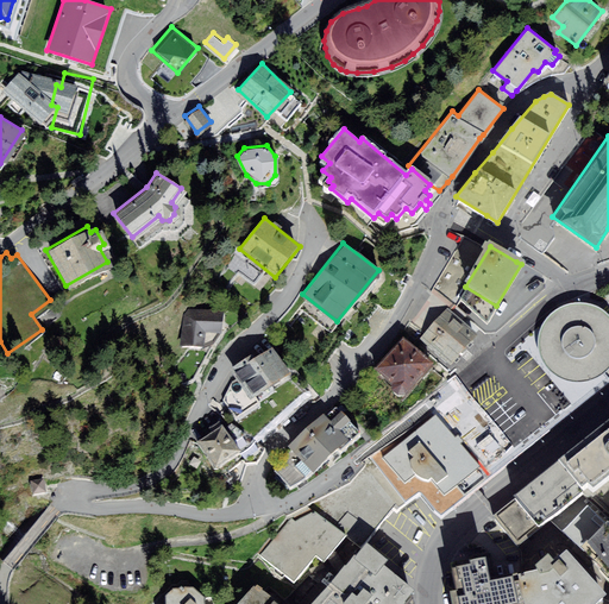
[(544,281),(521,264),(496,306),(465,287),(456,302),(485,329),(496,329),(533,296),(544,287),(544,281)]
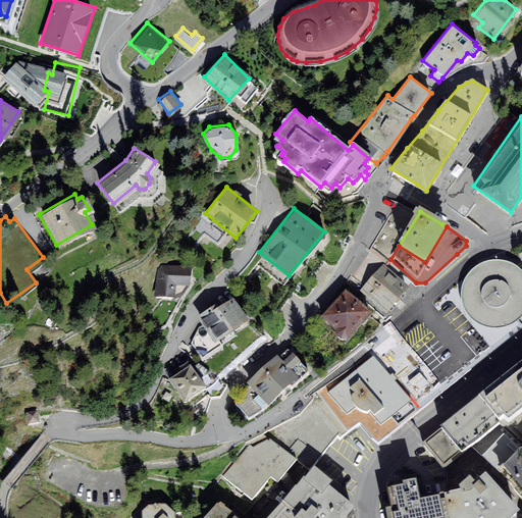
[(359,423),(378,444),(400,427),(518,329),(513,323),(521,317),(521,315),(521,270),(517,265),(510,261),(501,259),(491,259),(481,262),(473,267),(467,275),(463,272),(375,347),(310,393),(312,396),(338,430),(343,434),(359,423)]
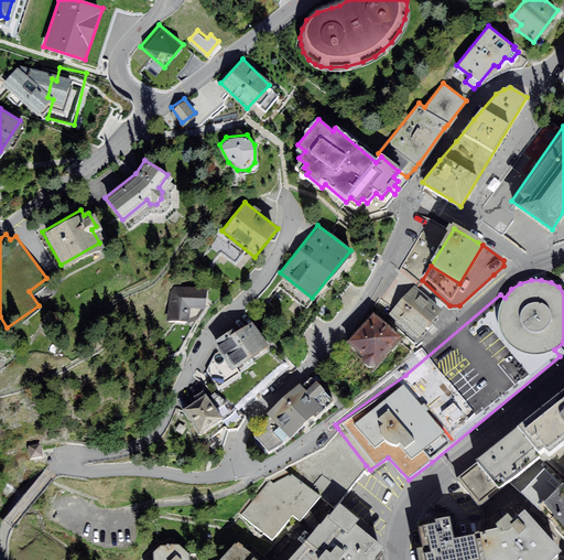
[(170,288),(165,319),(187,322),(190,307),(203,309),(206,287),(180,283),(170,288)]
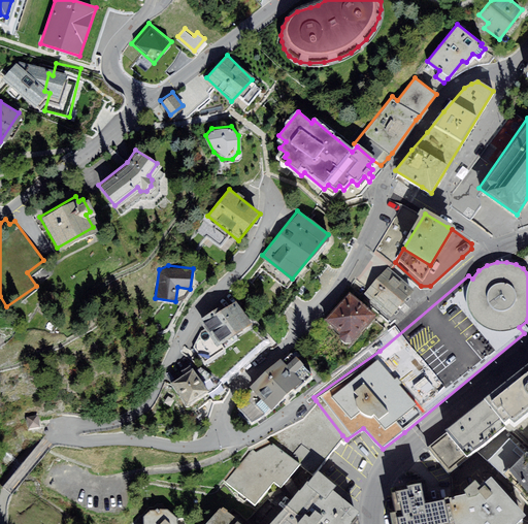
[(389,267),(366,289),(390,313),(413,291),(389,267)]
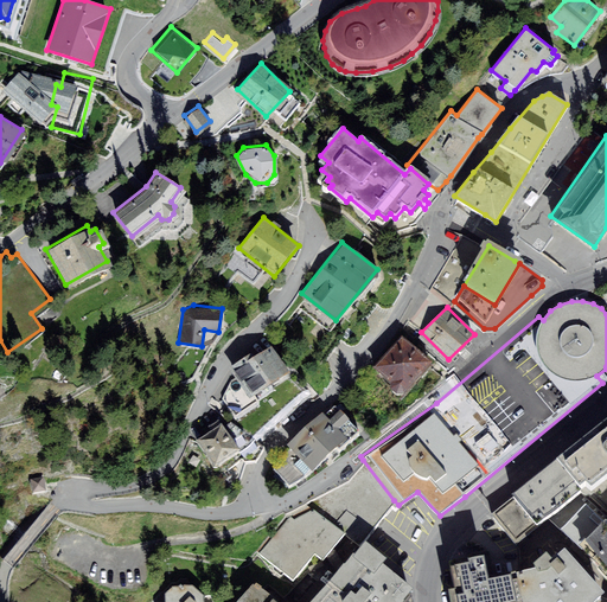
[(400,335),(374,366),(403,391),(429,362),(400,335)]
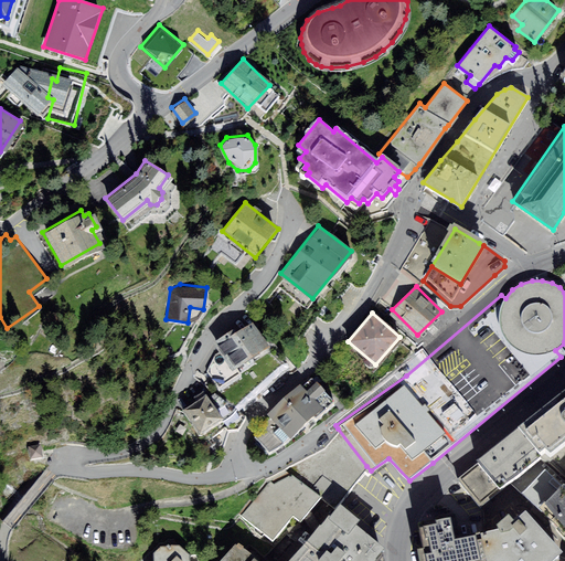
[(215,341),(234,372),(270,349),(254,323),(235,334),(233,330),(215,341)]
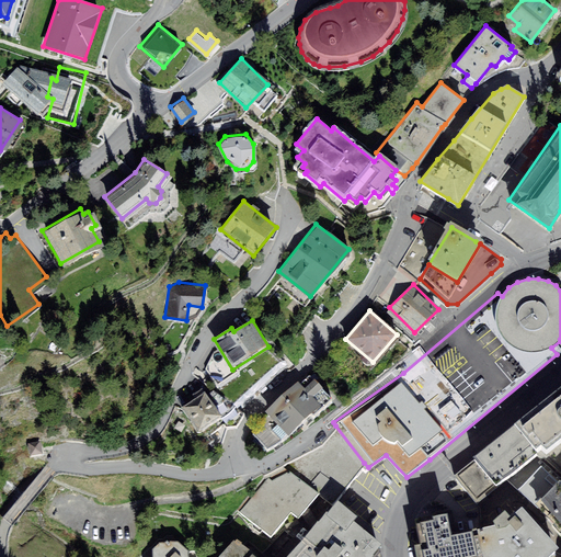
[(284,395),(273,412),(288,429),(307,419),(338,389),(317,368),(284,395)]
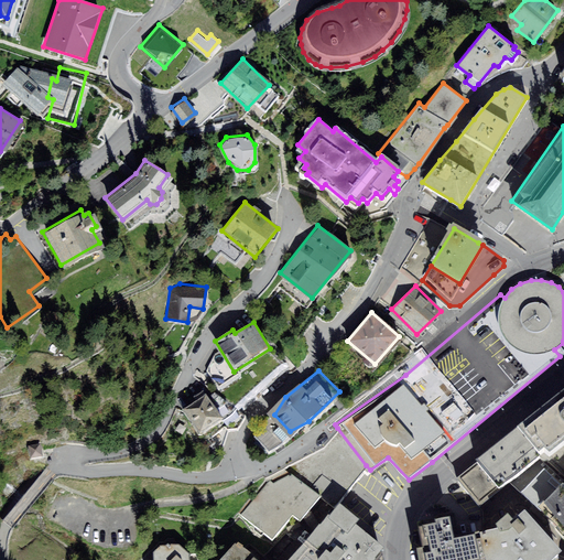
[(207,392),(183,407),(199,433),(224,419),(207,392)]
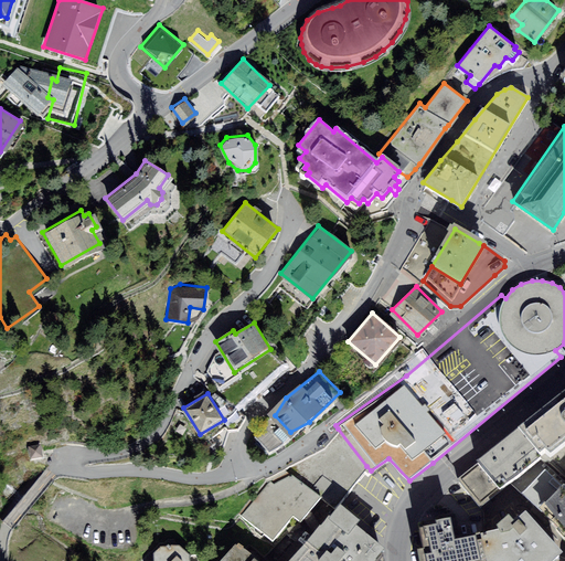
[(530,445),(541,458),(546,455),(551,458),(564,446),(564,393),(519,432),(530,445)]
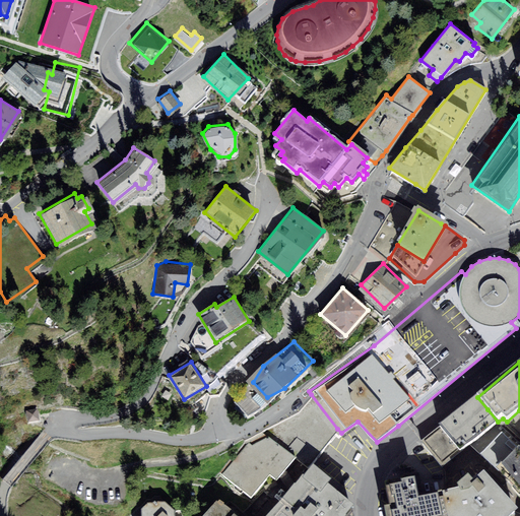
[(264,427),(268,434),(296,456),(308,466),(337,429),(311,394),(300,408),(264,427)]
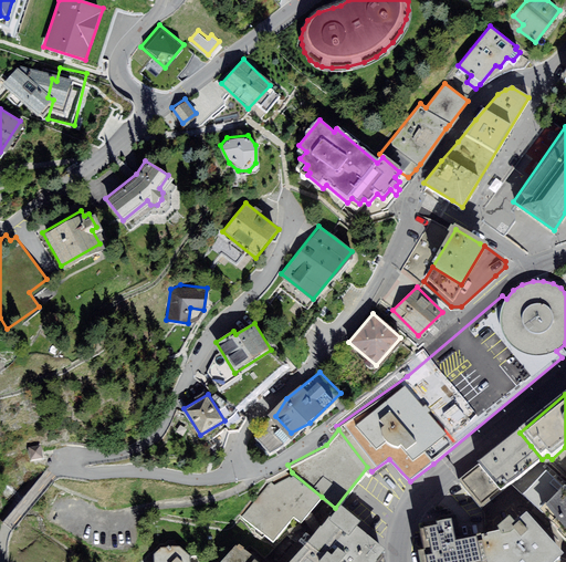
[(542,459),(520,433),(472,469),(461,478),(482,507),(492,499),(502,491),(513,482),(542,459)]
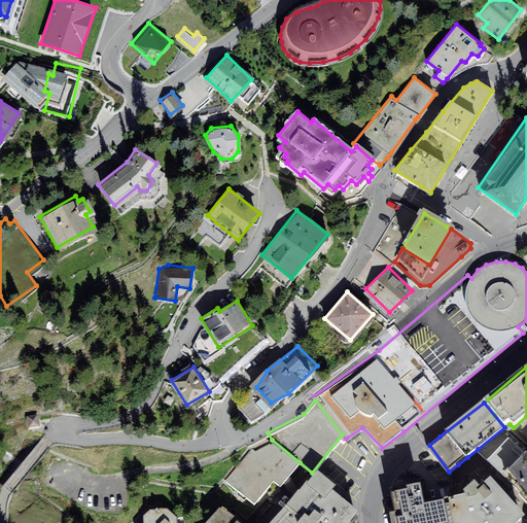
[(29,428),(39,426),(37,413),(27,415),(28,422),(29,428)]
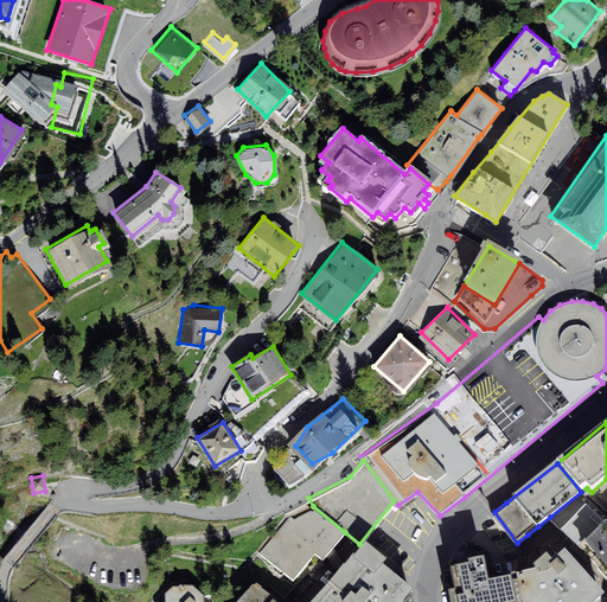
[(550,517),(580,551),(606,524),(606,479),(592,492),(587,488),(581,492),(550,517)]
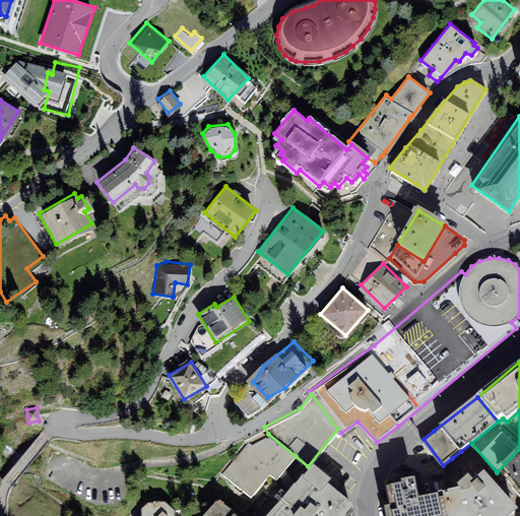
[(268,434),(252,442),(249,439),(222,470),(251,495),(269,473),(276,479),(296,456),(268,434)]
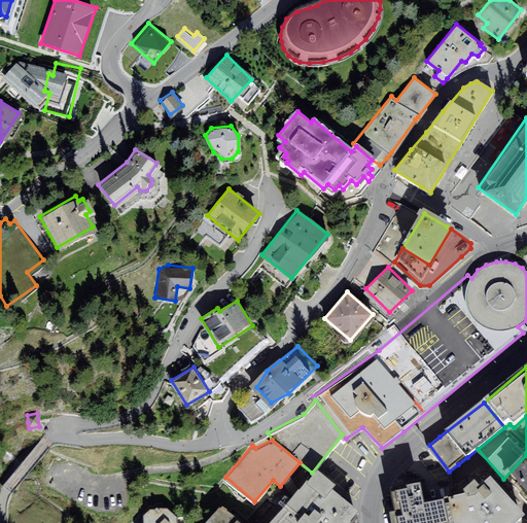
[(526,455),(503,479),(526,503),(526,455)]
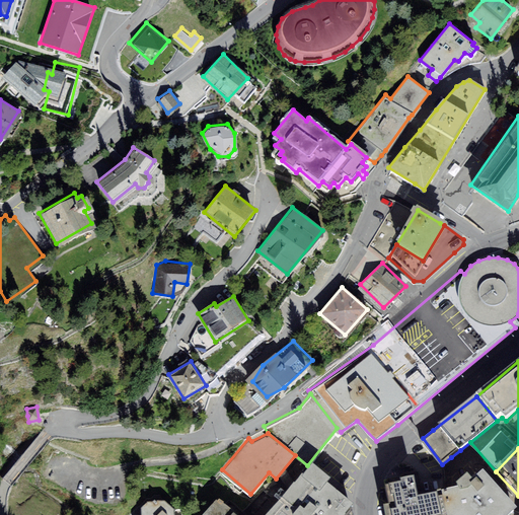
[(324,484),(307,468),(299,476),(317,492),(324,484)]
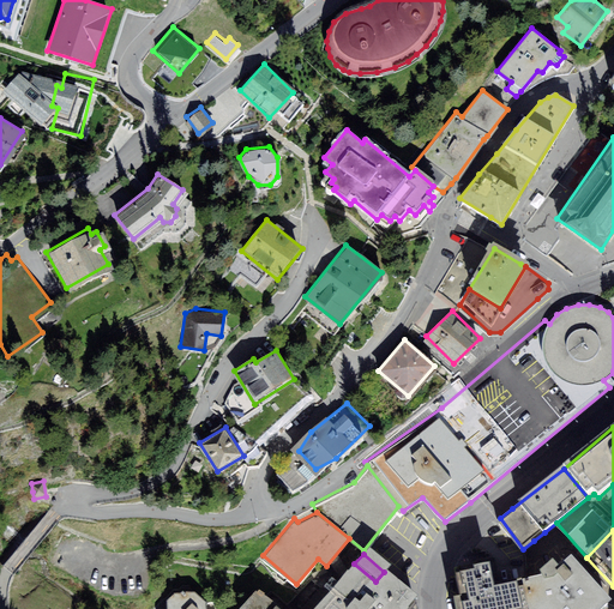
[(522,584),(523,590),(527,608),(607,608),(612,606),(571,561),(559,571),(554,565),(539,577),(541,580),(527,584),(522,584)]
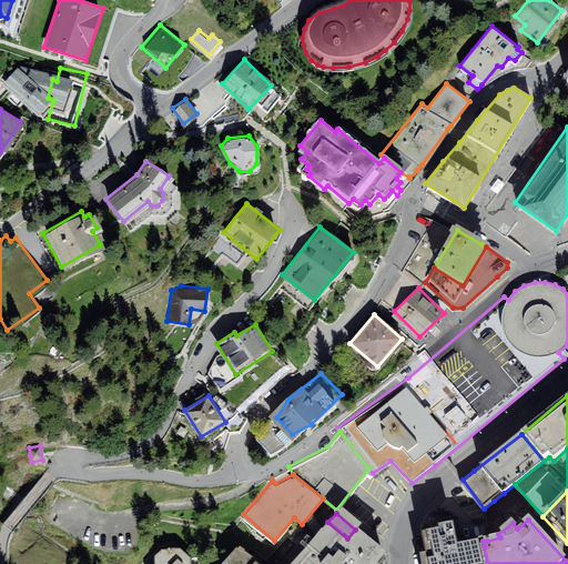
[(373,563),(376,560),(383,553),(355,530),(347,539),(327,522),(297,556),(306,563),(373,563)]
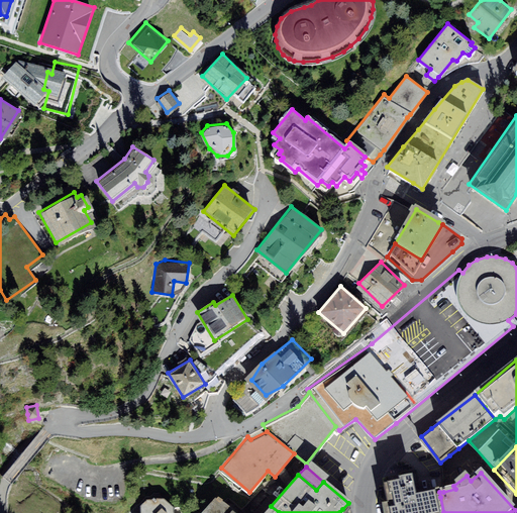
[(399,484),(384,487),(388,506),(383,507),(384,512),(443,512),(440,497),(436,498),(435,494),(417,497),(412,477),(399,480),(399,484)]
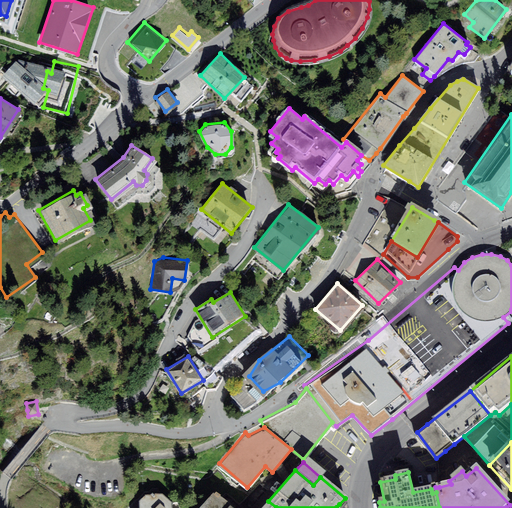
[(170,507),(171,502),(161,493),(145,495),(138,501),(138,506),(135,507),(170,507)]
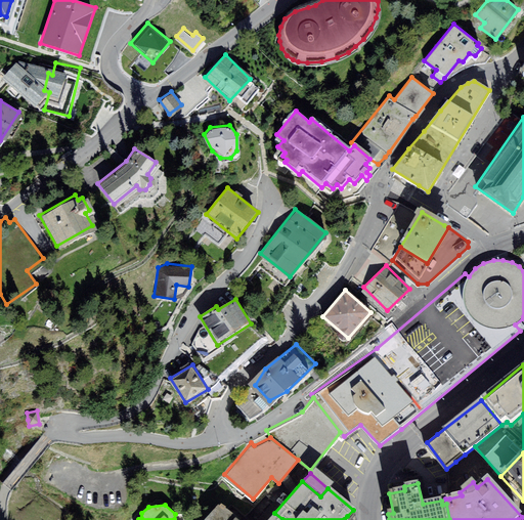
[(232,519),(217,506),(204,519),(232,519)]
